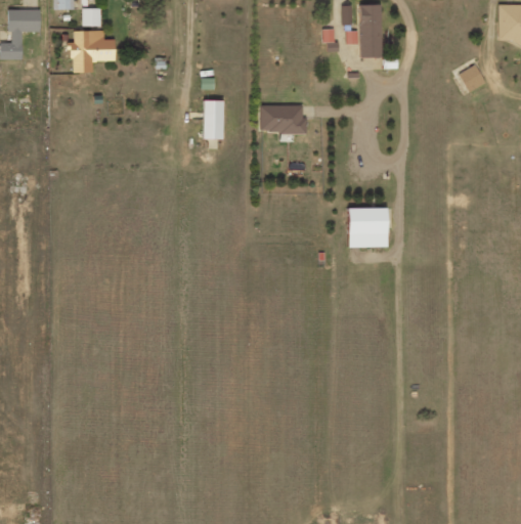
[(74,9),(74,0),(54,0),(54,9),(74,9)]
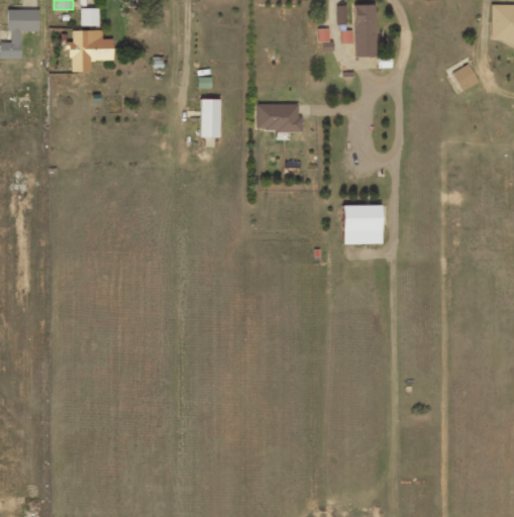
[(376,4),(354,5),(355,57),(377,57),(376,4)]
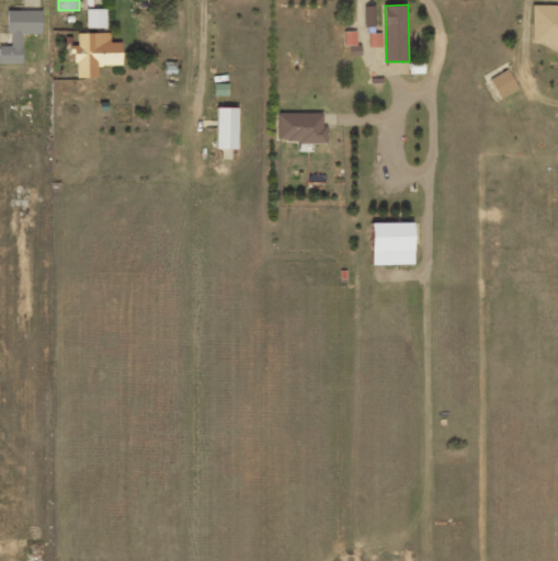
[(377,7),(366,7),(367,26),(378,26),(377,7)]
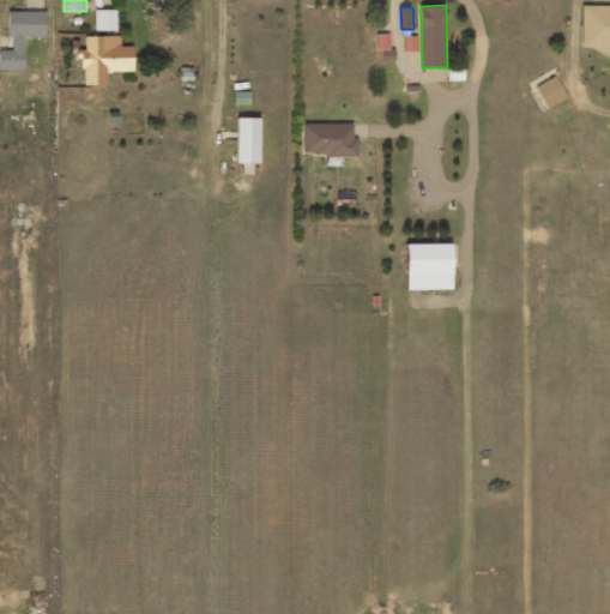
[(119,10),(98,10),(98,31),(120,30),(119,10)]
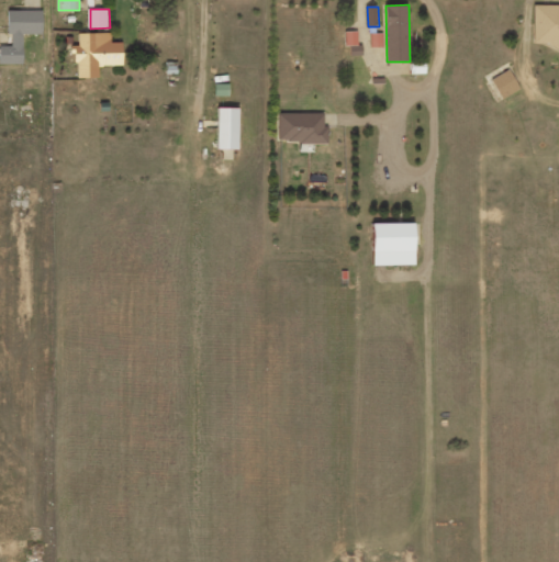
[(44,11),(10,11),(10,34),(13,34),(13,45),(1,45),(1,65),(25,64),(24,34),(44,34),(44,11)]
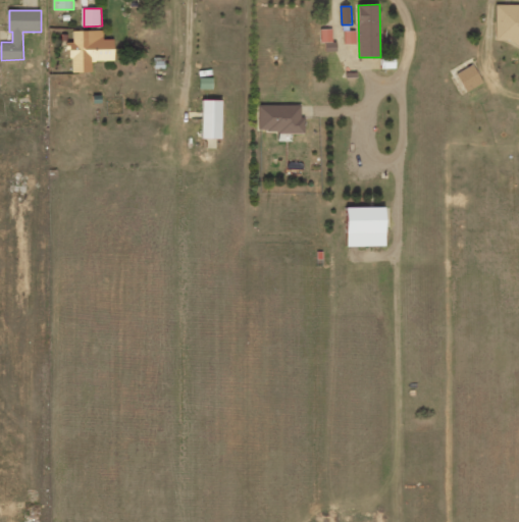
[(323,29),(322,42),(333,42),(333,29),(323,29)]
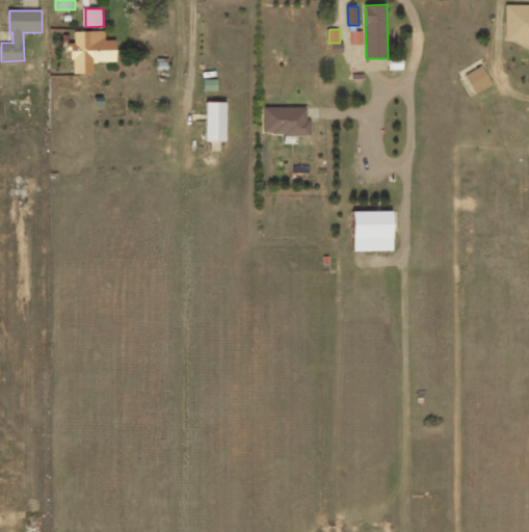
[(117,61),(117,40),(107,40),(107,31),(76,31),(76,43),(74,43),(74,74),(95,74),(95,61),(117,61)]
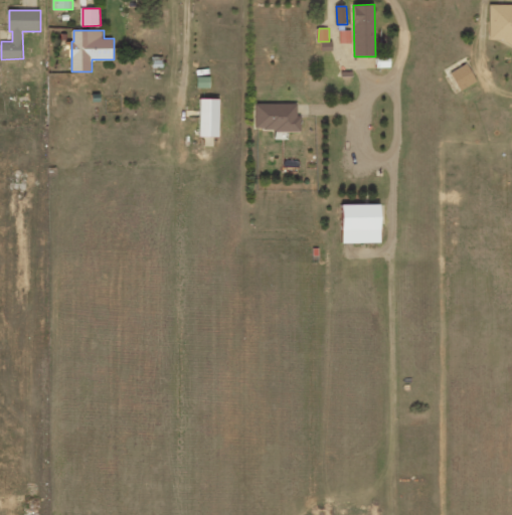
[(334,50),(333,41),(321,42),(322,51),(334,50)]
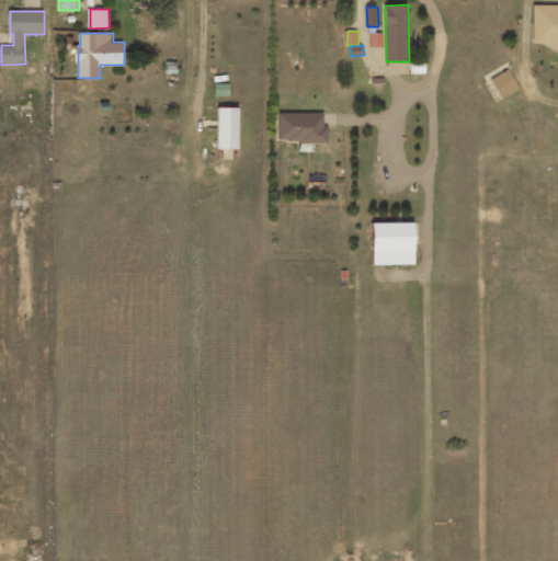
[(521,89),(510,69),(491,79),(502,99),(521,89)]
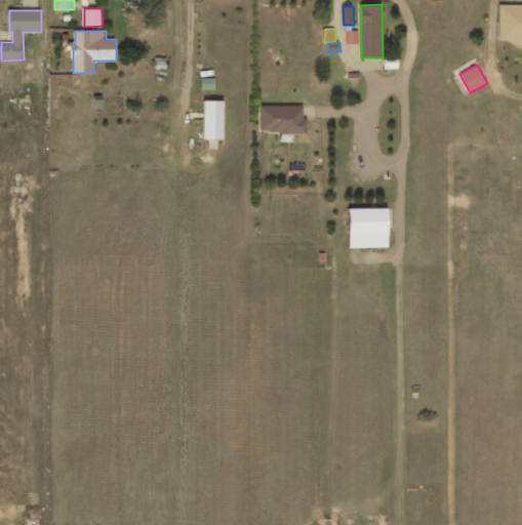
[(224,139),(225,101),(204,101),(204,139),(224,139)]
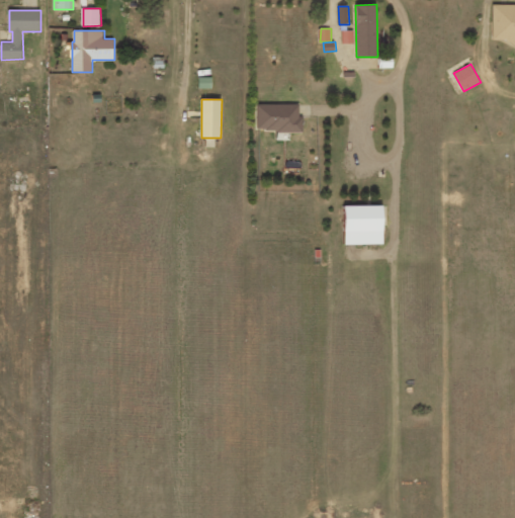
[(304,131),(304,115),(299,115),(299,103),(258,104),(258,132),(304,131)]
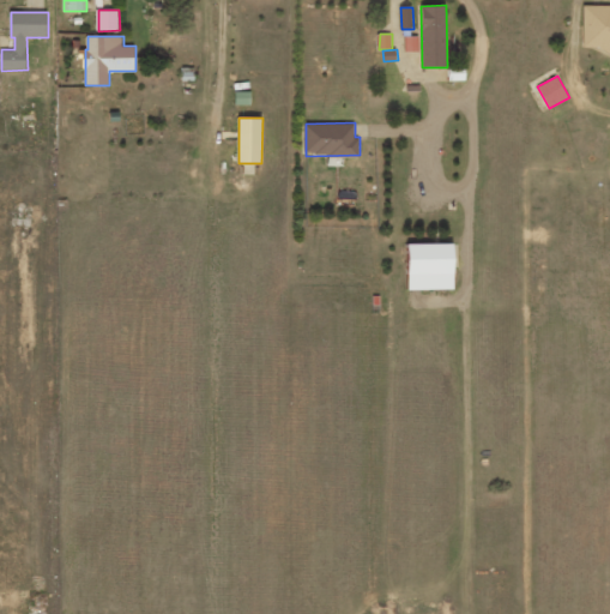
[(409,245),(409,289),(453,289),(453,245),(409,245)]
